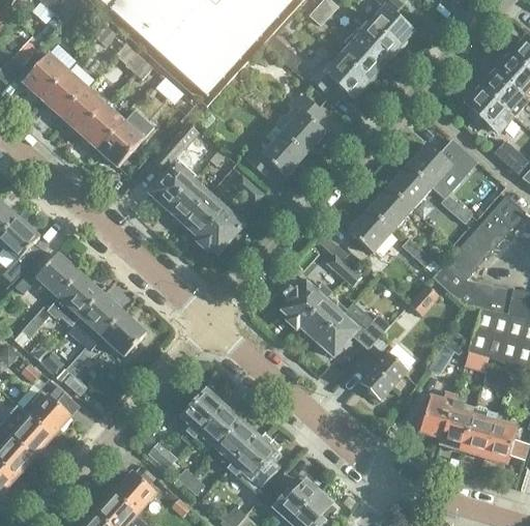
[(39,0),(63,21),(81,0),(60,0),(59,1),(58,0),(39,0)]
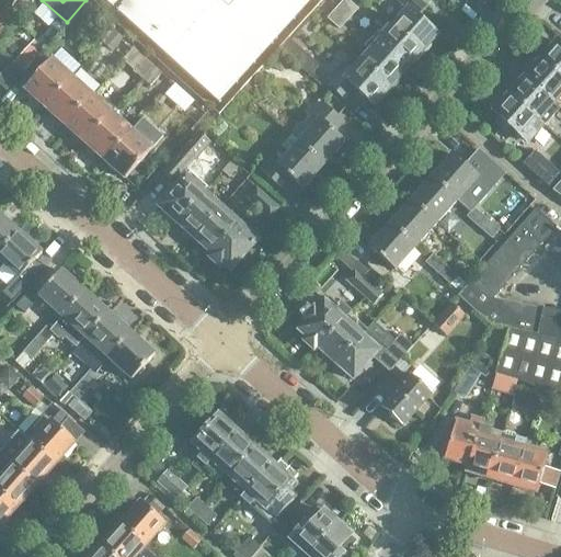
[(106,0),(218,100),(308,0),(106,0)]
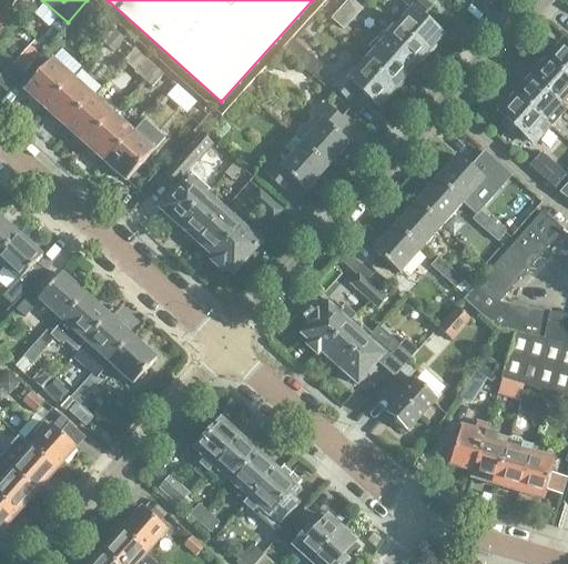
[(354,17),(363,7),(355,0),(344,0),(341,4),(354,17)]
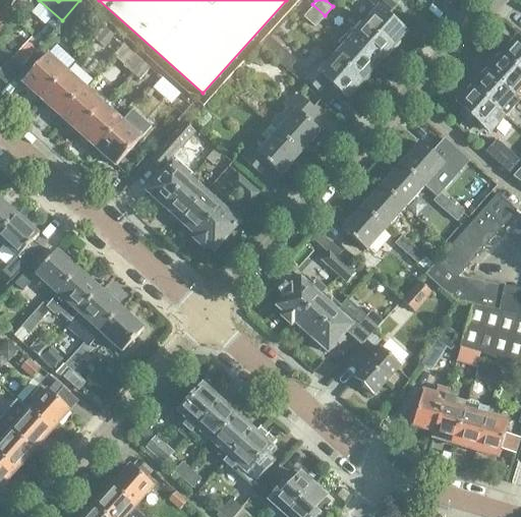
[(371,12),(363,21),(391,46),(406,29),(387,12),(396,2),(393,0),(372,0),(373,1),(367,8),(371,12)]
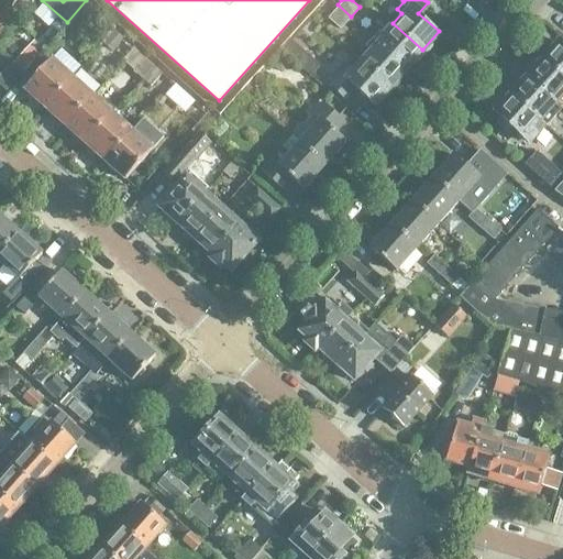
[(48,23),(57,14),(43,1),(34,11),(48,23)]
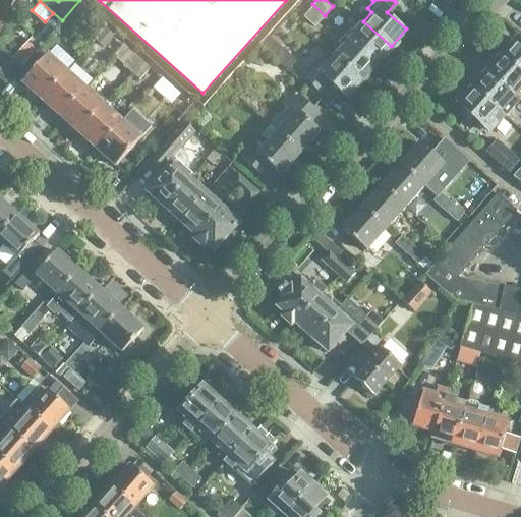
[(325,15),(312,4),(303,14),(315,25),(325,15)]
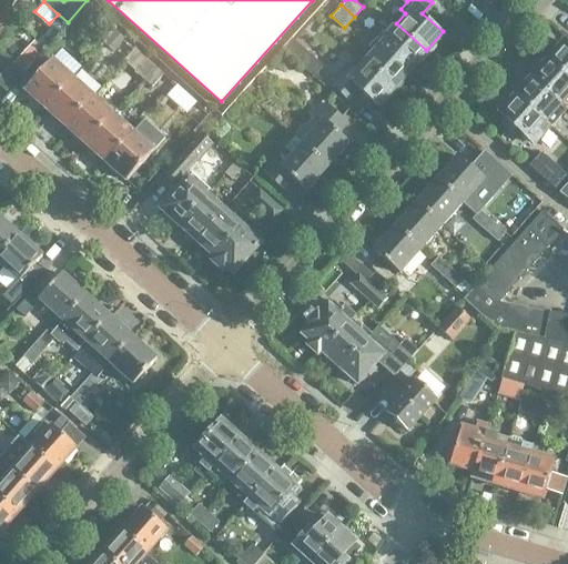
[(426,50),(396,23),(388,32),(383,29),(376,37),(411,68),(426,50)]
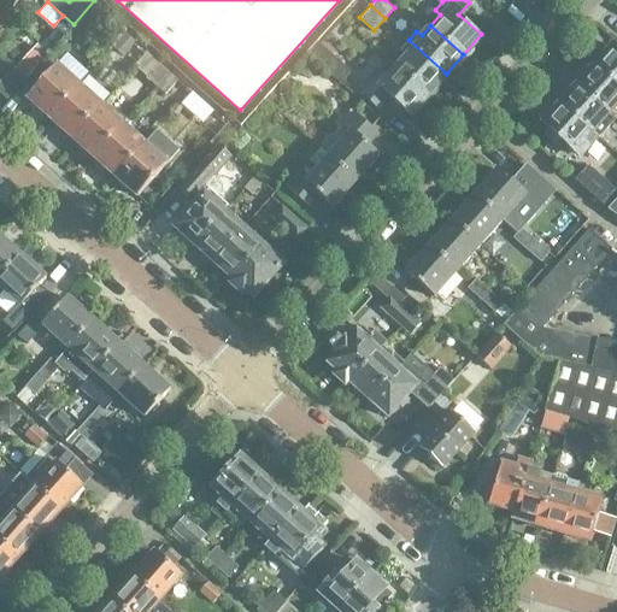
[(122,53),(135,39),(125,30),(113,45),(122,53)]
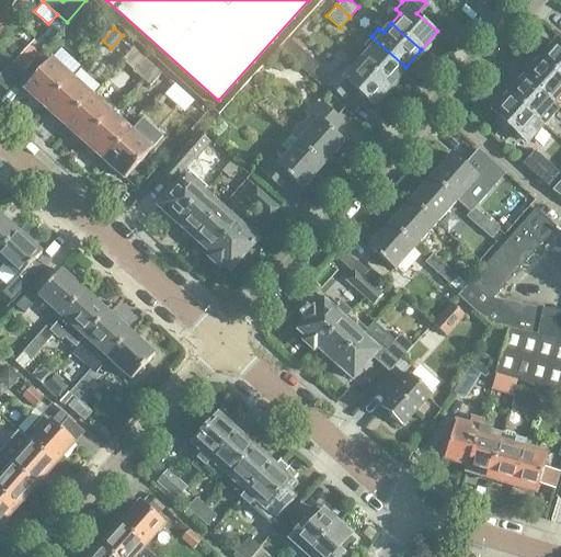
[(306,45),(290,31),(277,45),(310,75),(319,64),(302,48),(306,45)]
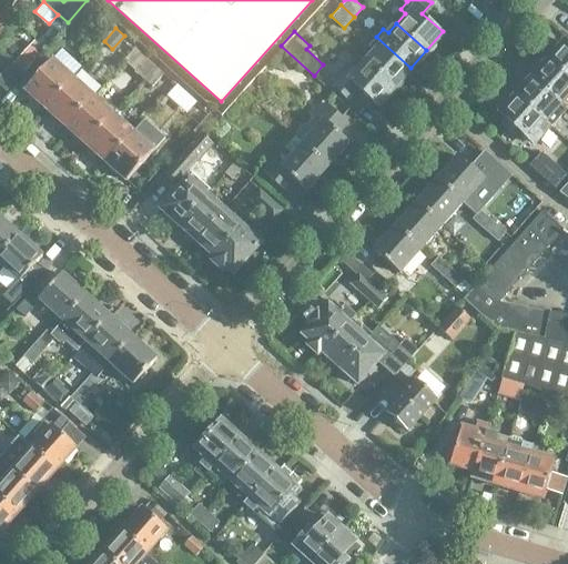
[(564,39),(557,46),(555,44),(546,56),(547,57),(567,76),(567,34),(565,33),(561,37),(564,39)]
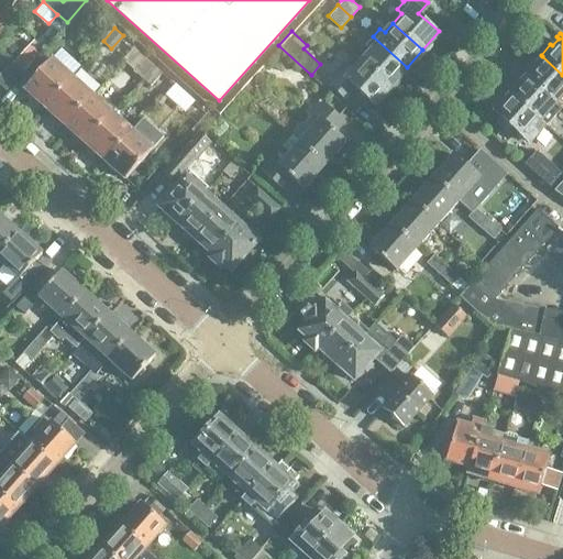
[(37,35),(15,55),(32,73),(50,56),(43,48),(46,45),(37,35)]
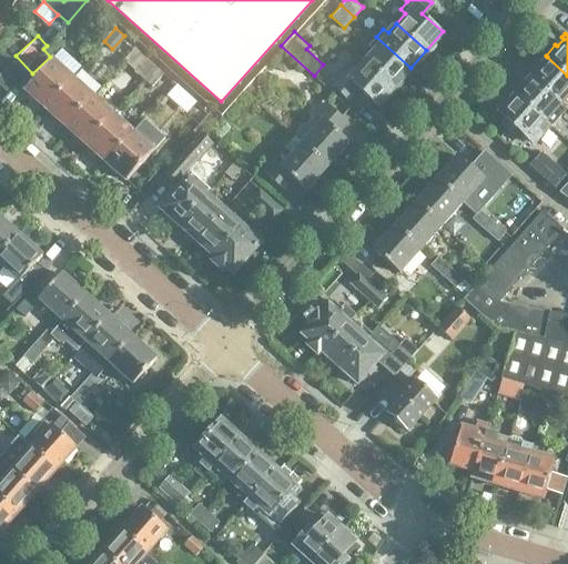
[(411,68),(376,37),(369,44),(374,49),(365,59),(395,86),(411,68)]
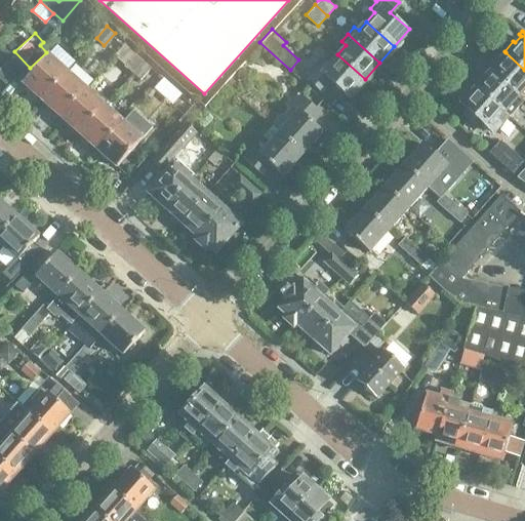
[(524,70),(506,52),(505,51),(495,61),(497,63),(491,69),(523,97),(524,95),(524,70)]
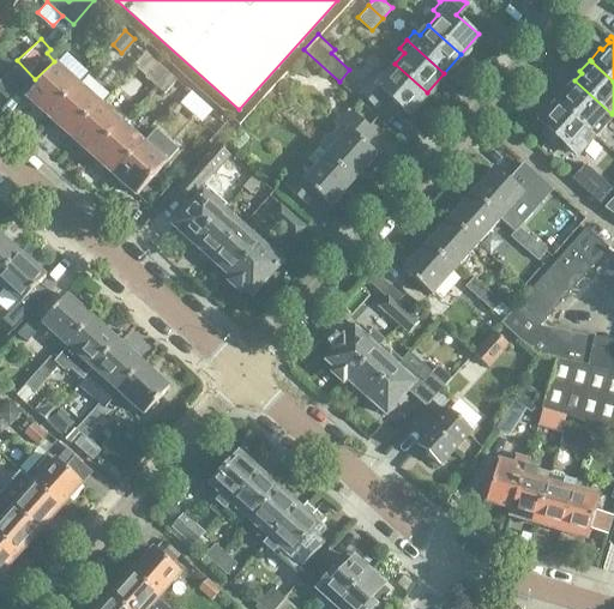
[(155,84),(168,70),(158,61),(145,76),(155,84)]
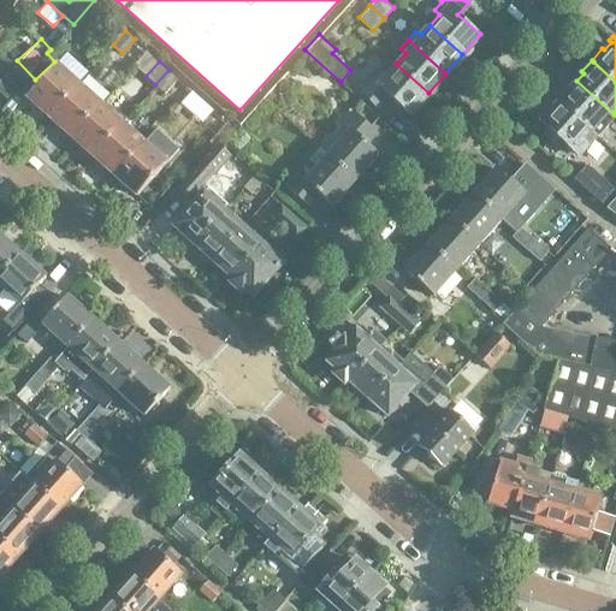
[(28,94),(51,114),(78,83),(57,63),(28,94)]
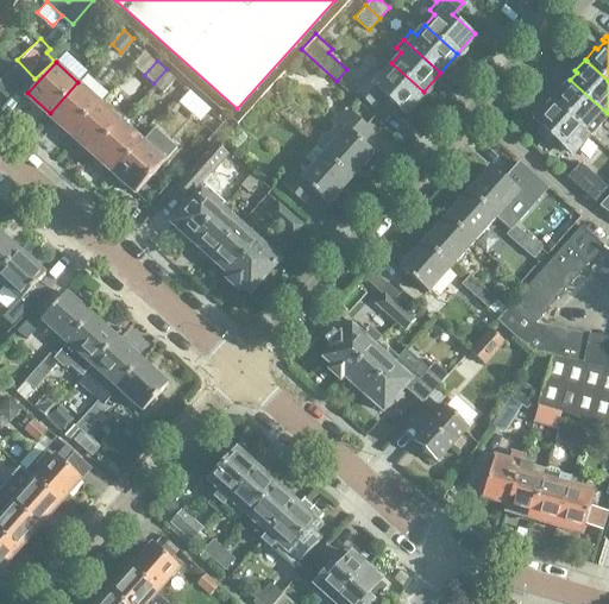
[(424,92),(391,63),(381,74),(376,69),(357,92),(372,106),(384,92),(406,111),(424,92)]
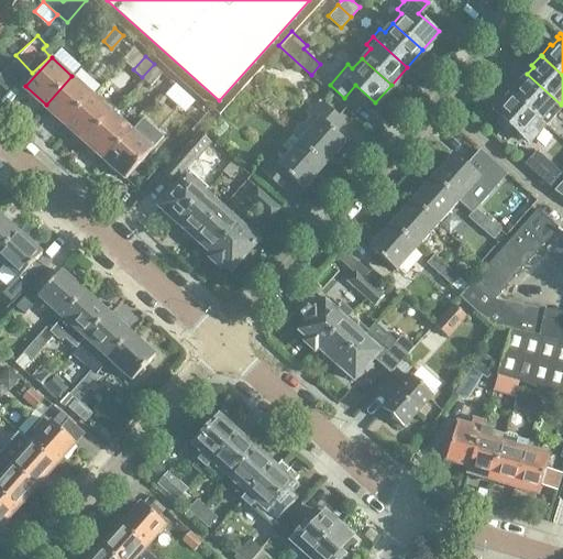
[(0,83),(7,88),(22,72),(10,61),(0,72),(0,83)]
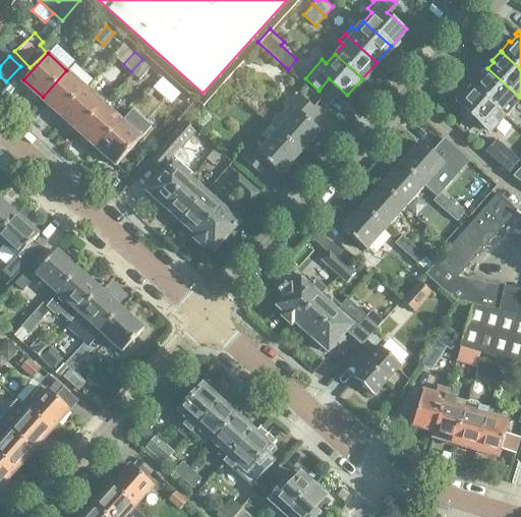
[(139,78),(151,65),(142,59),(131,71),(139,78)]
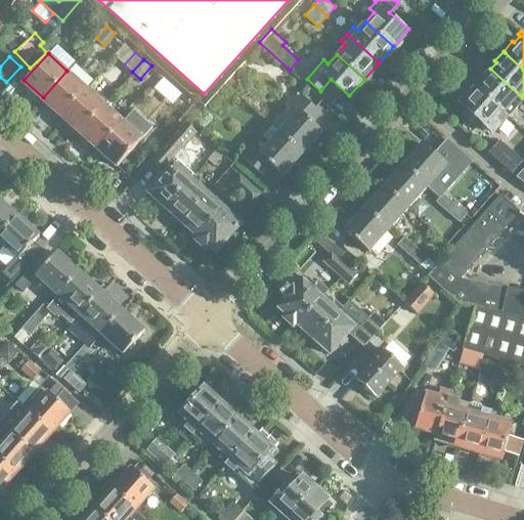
[(522,97),(490,69),(485,75),(483,74),(474,83),(476,85),(504,110),(512,100),(516,104),(522,97)]
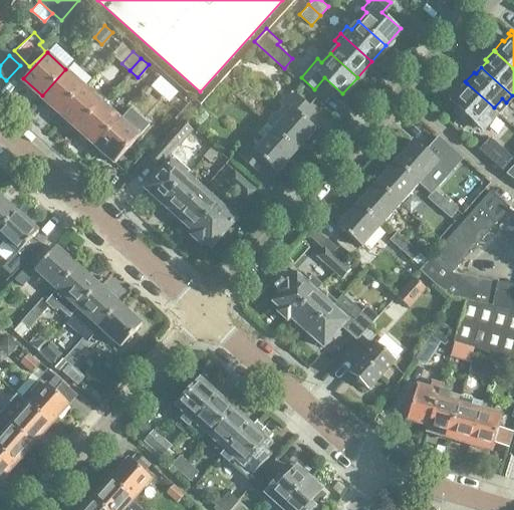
[(65,69),(42,95),(60,112),(83,85),(65,69)]
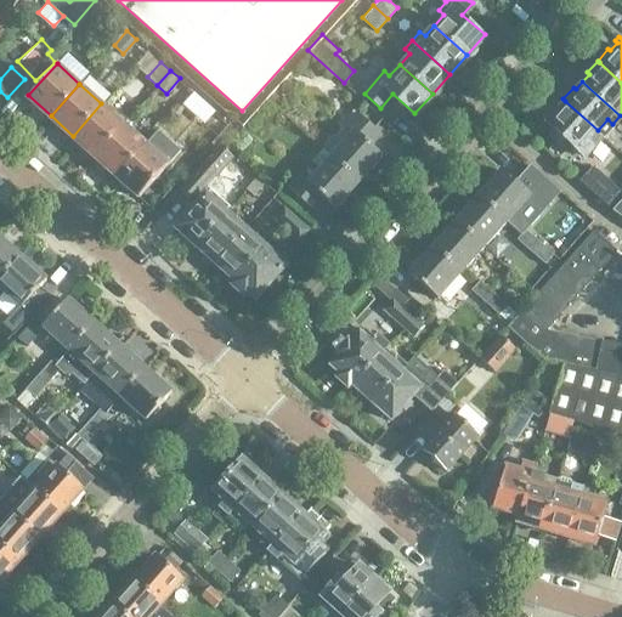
[(215,111),(193,90),(180,106),(202,125),(215,111)]
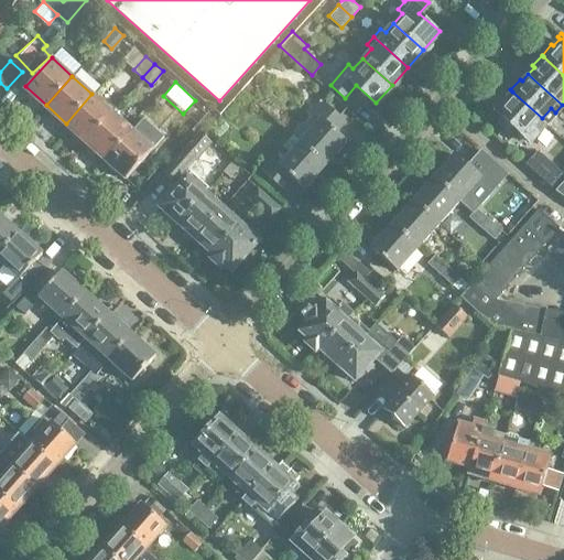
[(542,118),(512,92),(510,89),(501,100),(502,101),(496,109),(495,107),(490,111),(505,125),(508,120),(530,140),(539,131),(534,127),(542,118)]
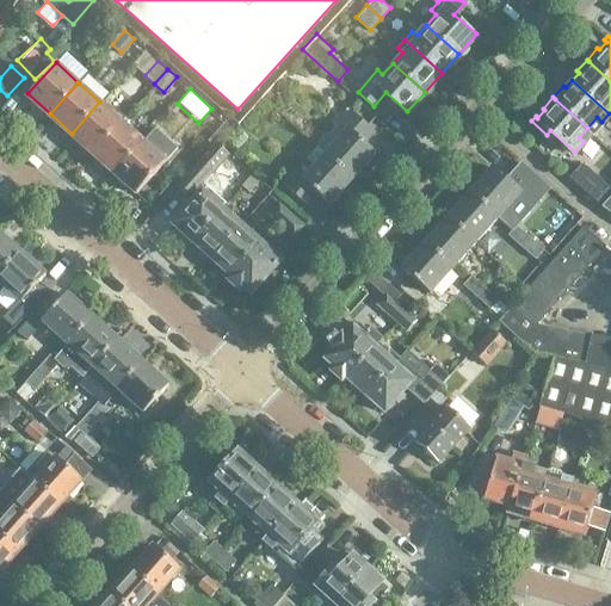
[(99,101),(72,134),(93,153),(121,121),(127,115),(117,106),(112,113),(99,101)]
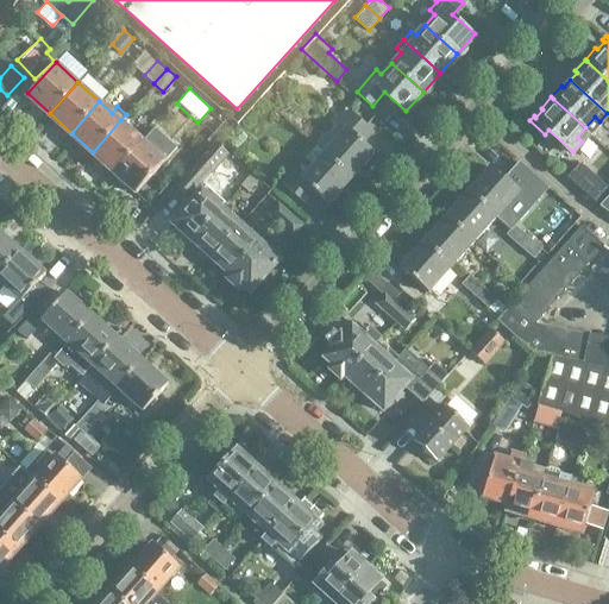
[(346,125),(332,140),(325,134),(316,144),(352,176),(375,151),(362,139),(374,127),(350,107),(339,119),(346,125)]
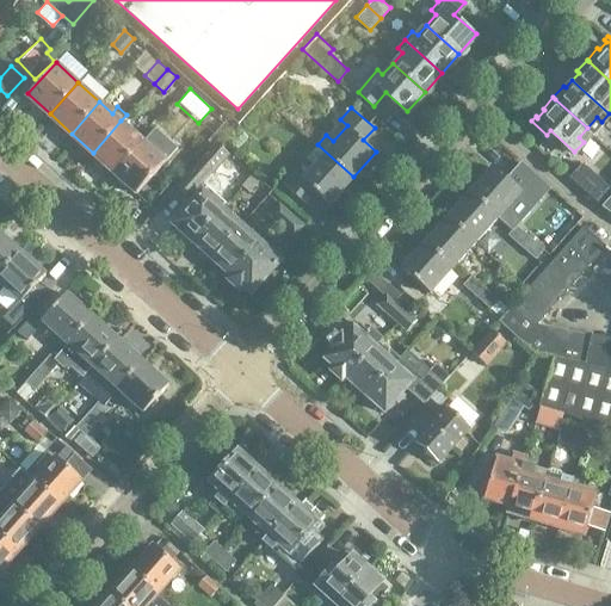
[(183,144),(193,154),(223,121),(213,110),(183,144)]
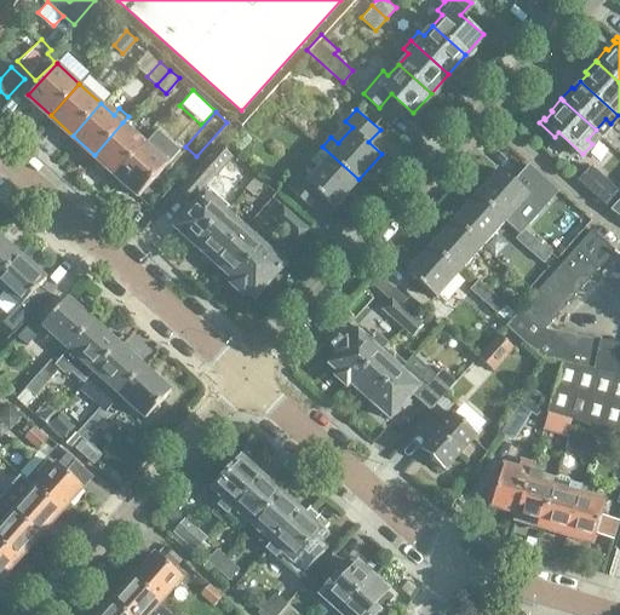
[(122,122),(95,155),(116,174),(145,143),(122,122)]
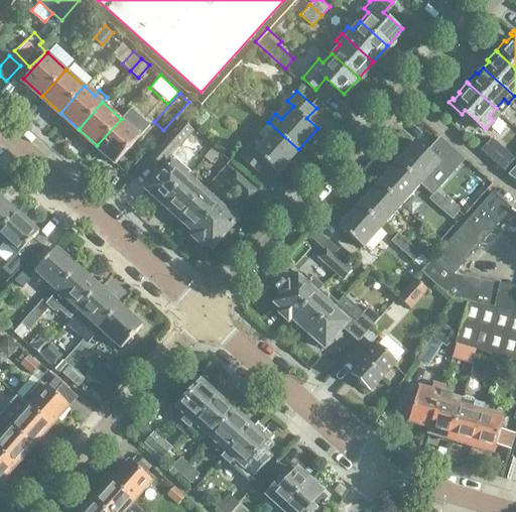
[(121,119),(97,145),(115,162),(139,135),(121,119)]
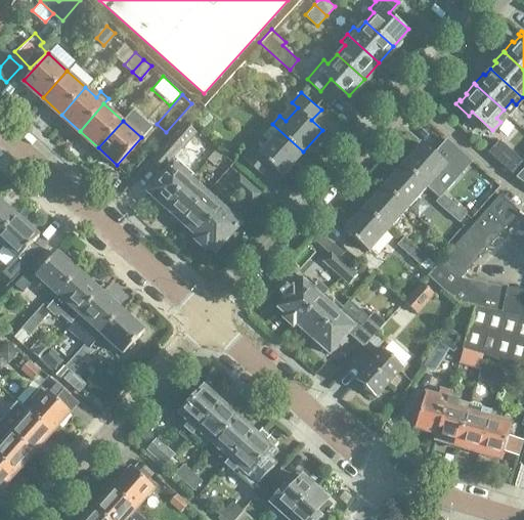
[(151,158),(167,171),(178,159),(184,164),(188,160),(187,153),(181,148),(197,131),(185,121),(151,158)]
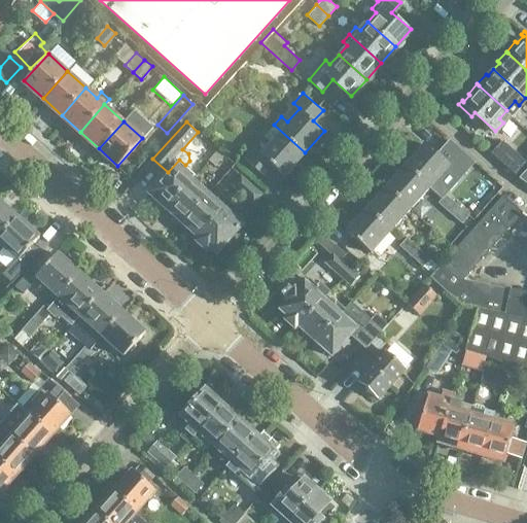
[(305,152),(274,125),(265,134),(271,140),(259,151),(254,146),(244,158),(264,175),(274,165),(284,174),(305,152)]
